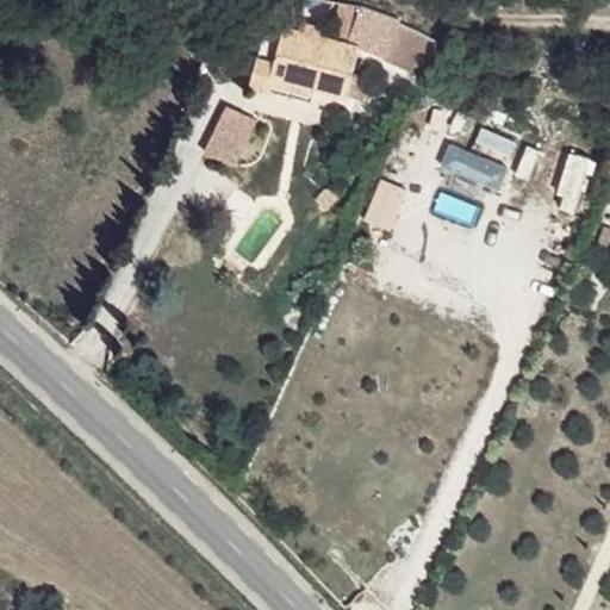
[(394,18),(354,7),(346,35),(386,45),(394,18)]
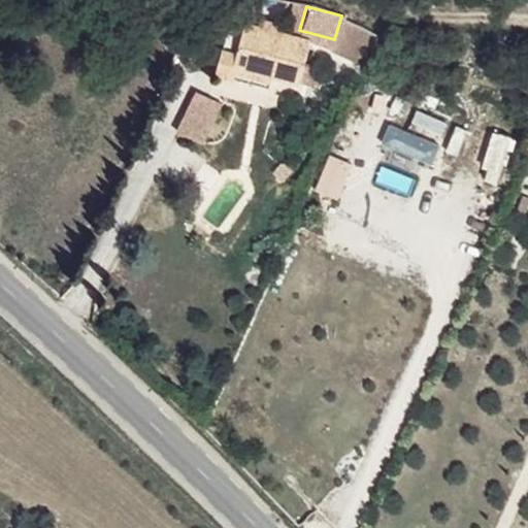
[(238,37),(223,32),(211,73),(251,83),(254,70),(270,75),(297,83),(308,39),(242,21),(238,37)]
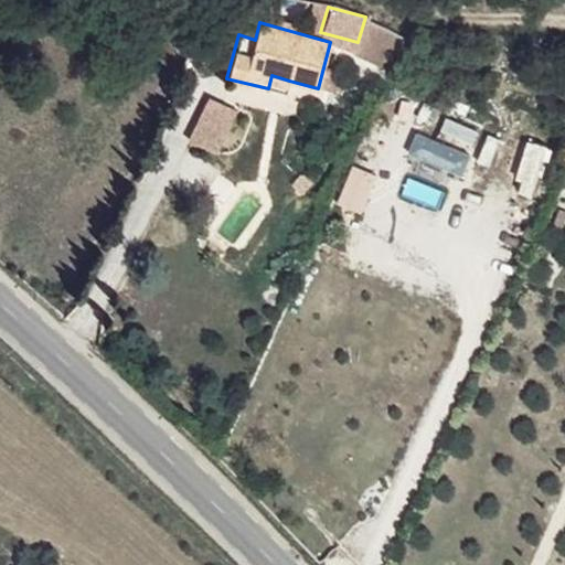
[(404,39),(392,33),(384,51),(396,55),(404,39)]
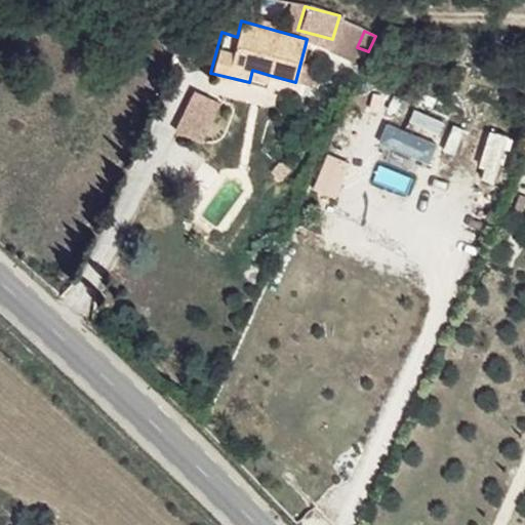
[(269,75),(252,70),(249,82),(267,87),(269,75)]
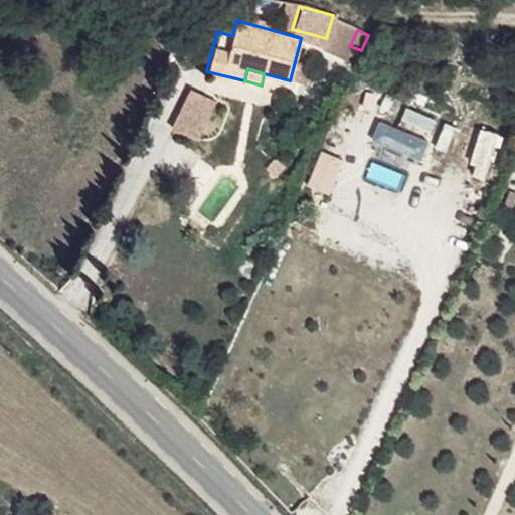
[(418,161),(428,141),(380,118),(370,138),(418,161)]
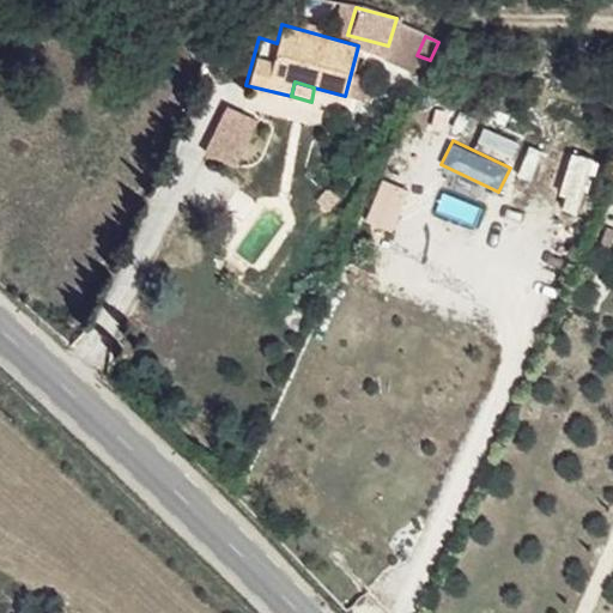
[(390,230),(407,188),(381,177),(364,219),(390,230)]
